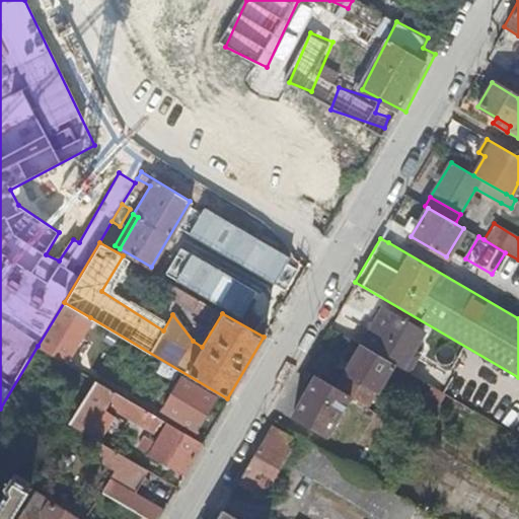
[(212,316),(216,309),(159,277),(153,288),(205,318),(212,316)]
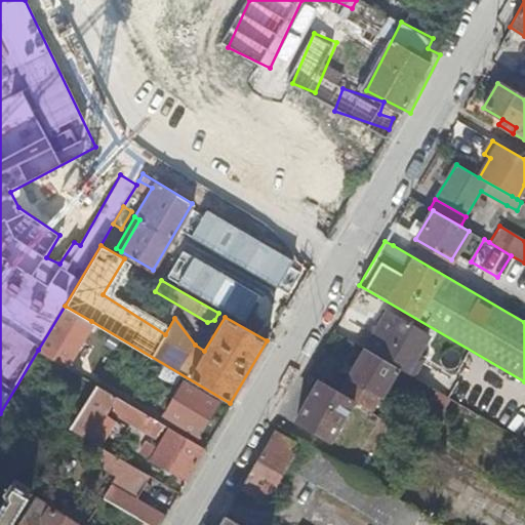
[(73,353),(91,321),(65,306),(38,350),(70,369),(78,357),(73,353)]
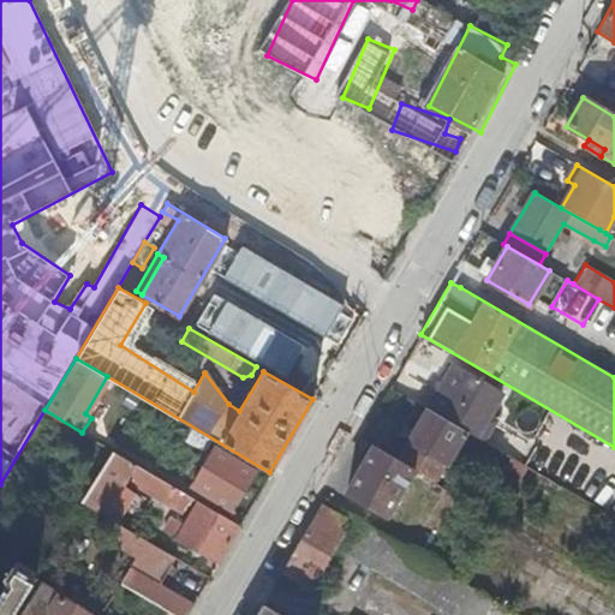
[(476,436),(489,413),(501,393),(477,378),(452,364),(428,407),(452,422),(469,431),(476,436)]
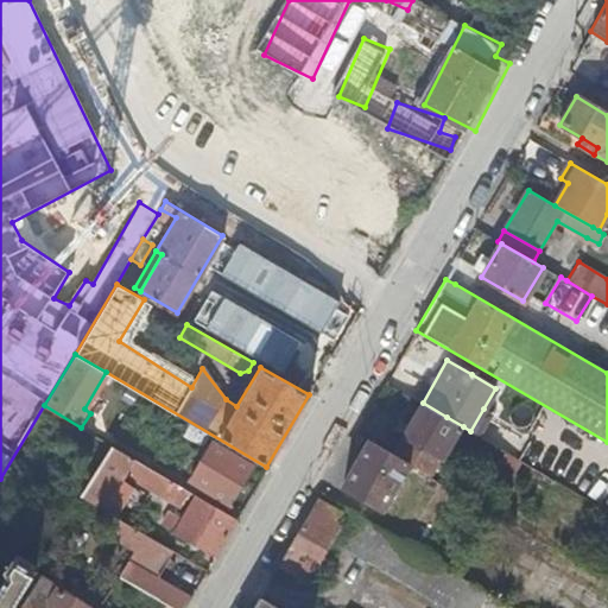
[(442,462),(463,426),(447,417),(423,403),(401,438),(442,462)]
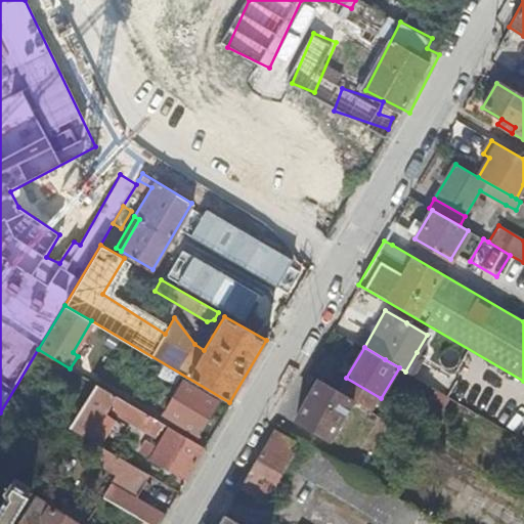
[(424,356),(417,352),(405,372),(412,376),(424,356)]
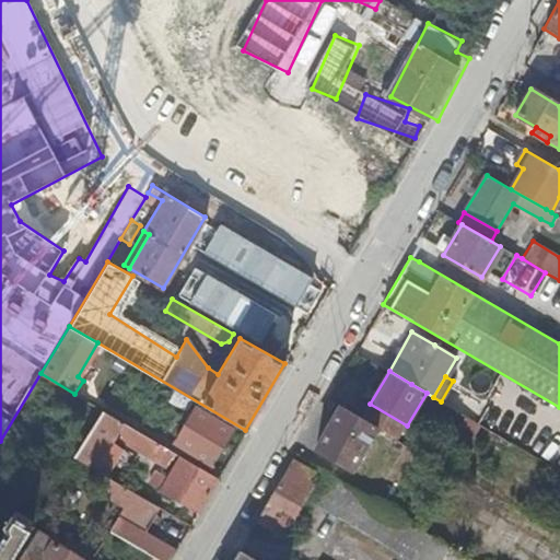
[(399,440),(407,426),(370,404),(362,418),(378,428),(399,440)]
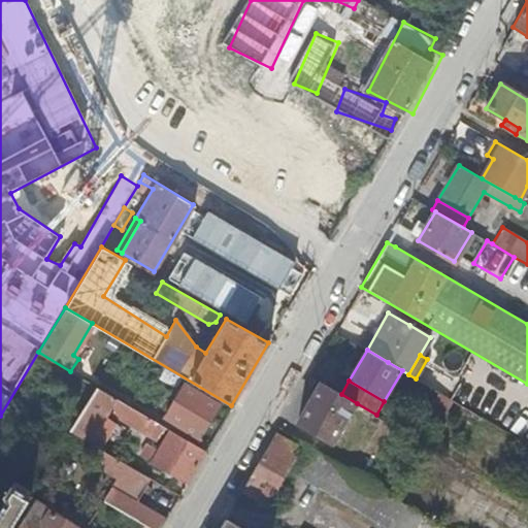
[(333,442),(357,403),(341,394),(322,383),(298,422),(333,442)]
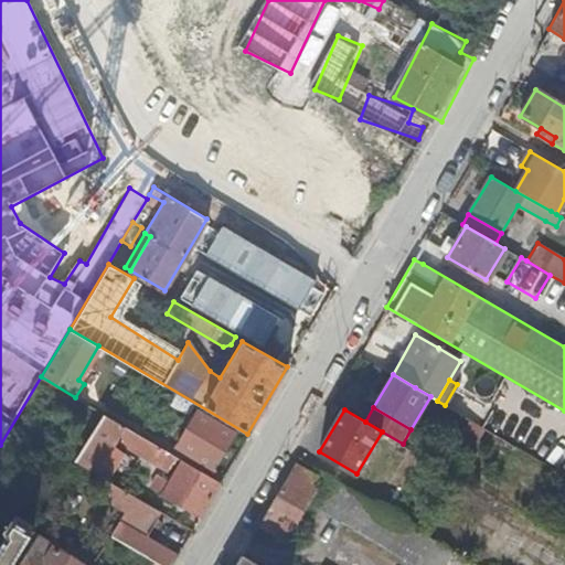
[(196,411),(176,447),(212,468),(233,432),(196,411)]
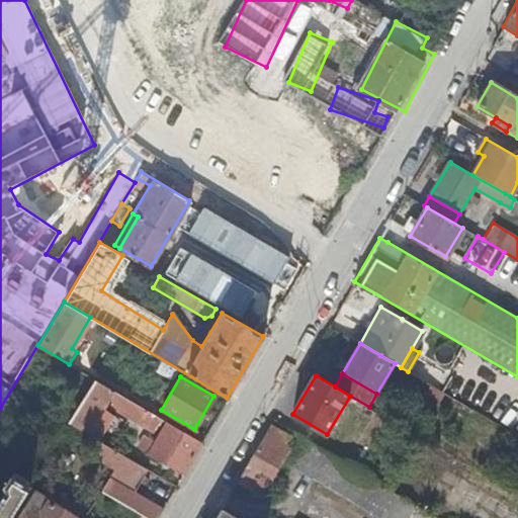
[(87,433),(93,423),(108,398),(112,400),(110,404),(149,426),(156,416),(94,379),(68,422),(87,433)]
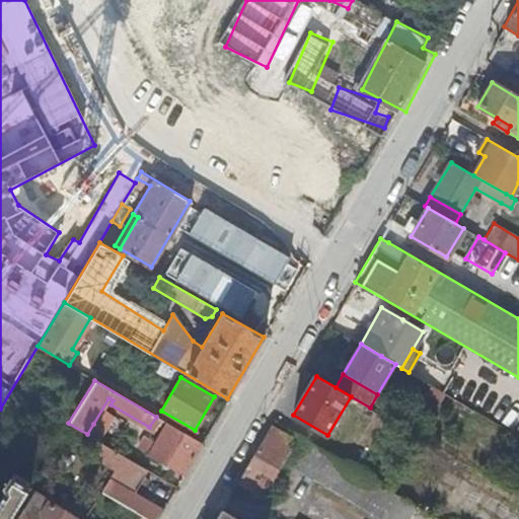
[(139,447),(183,473),(202,443),(166,423),(155,442),(145,436),(139,447)]
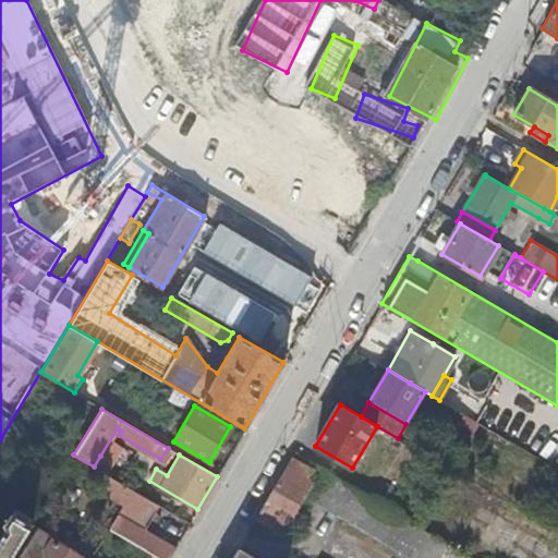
[(111,463),(100,456),(94,466),(105,473),(111,463)]
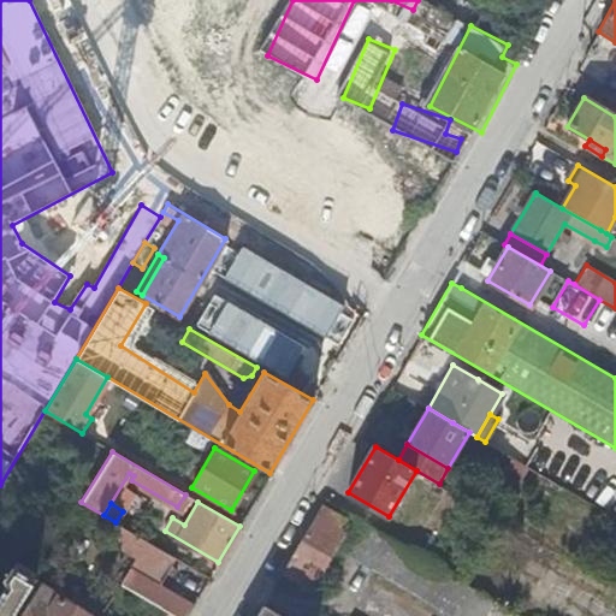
[(348,521),(321,507),(284,570),(311,585),(348,521)]
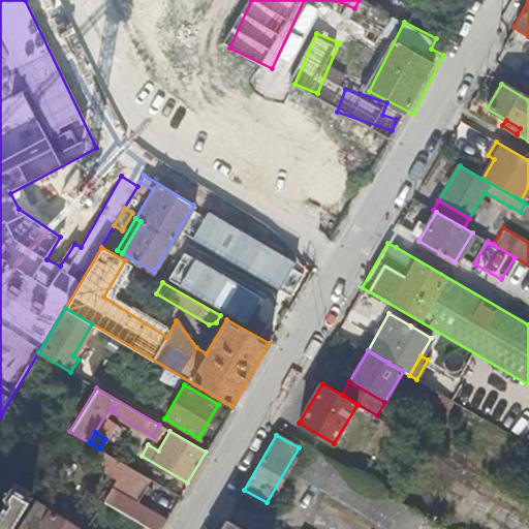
[(92,464),(117,478),(125,464),(100,449),(92,464)]
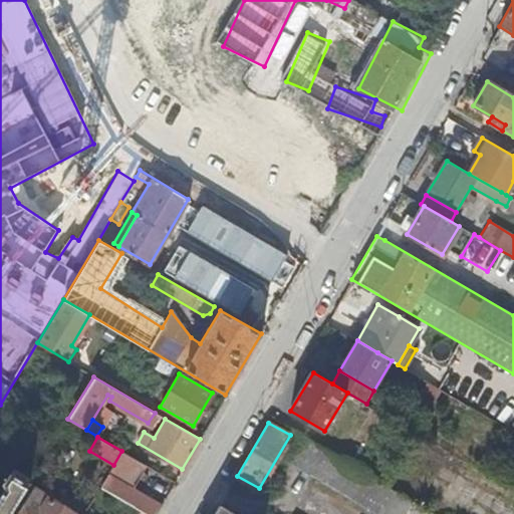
[(133,487),(146,465),(121,451),(113,465),(108,473),(133,487)]
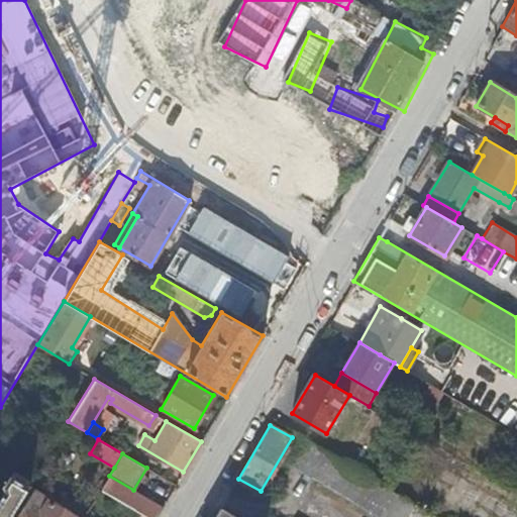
[(0,516),(8,516),(28,486),(10,475),(3,486),(4,491),(0,498),(0,516)]
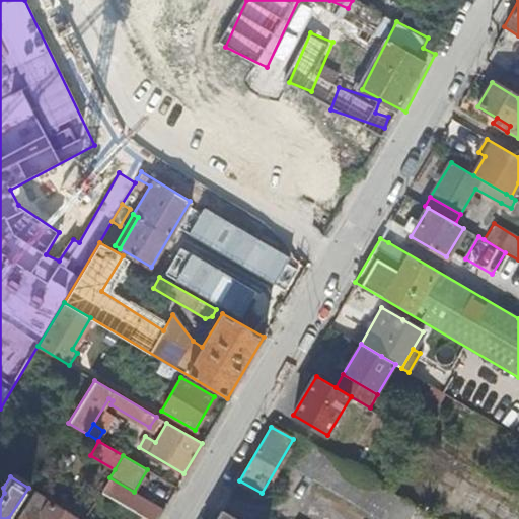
[(101,491),(149,518),(156,518),(163,509),(134,492),(109,477),(101,491)]
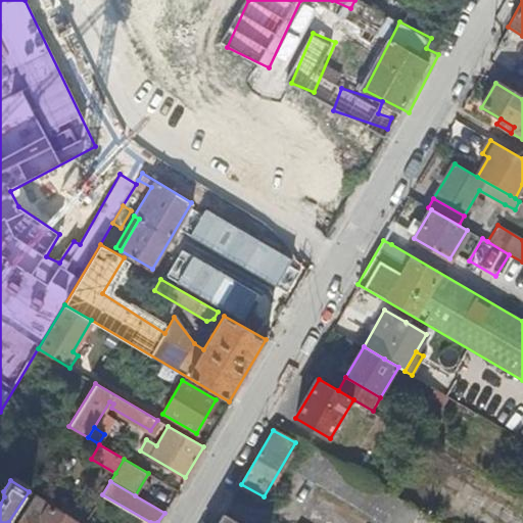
[(76,522),(37,498),(20,522),(76,522)]
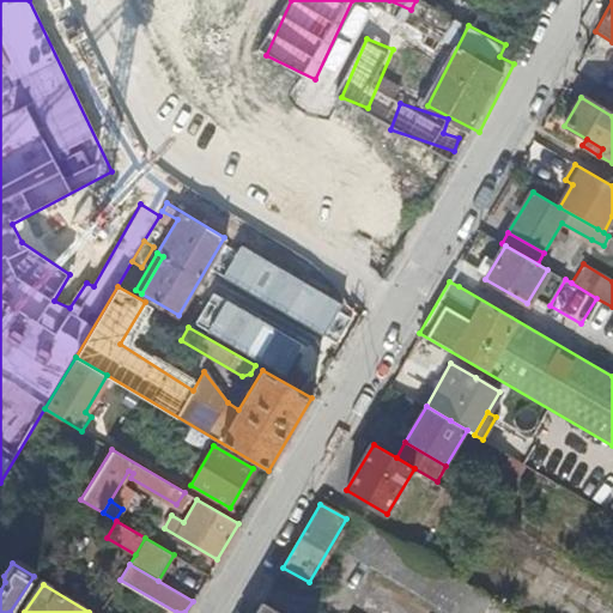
[(281,612),(262,601),(255,612),(281,612)]
